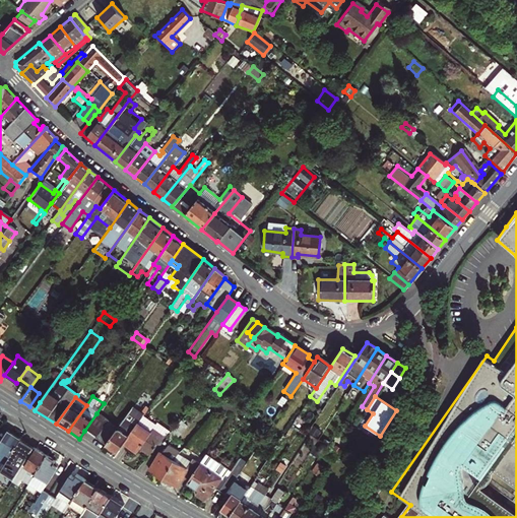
[(262,409),(256,405),(249,415),(255,421),(262,409)]
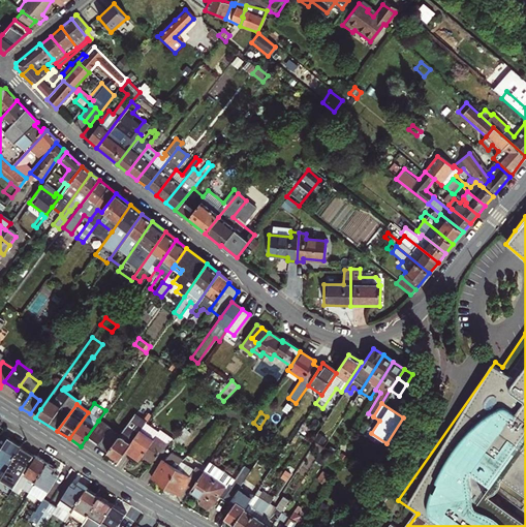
[(143,420),(134,413),(119,435),(106,453),(118,461),(124,453),(150,415),(147,413),(143,420)]
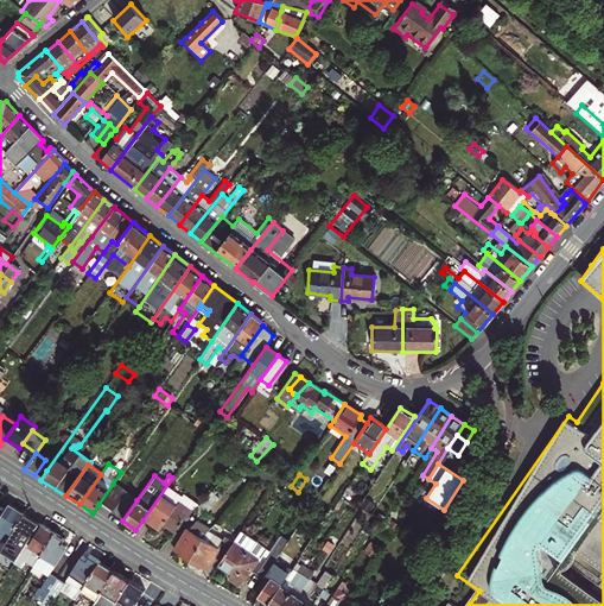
[(160,526),(172,535),(189,511),(192,512),(194,511),(198,505),(183,494),(182,497),(171,490),(177,480),(172,478),(142,521),(157,531),(160,526)]
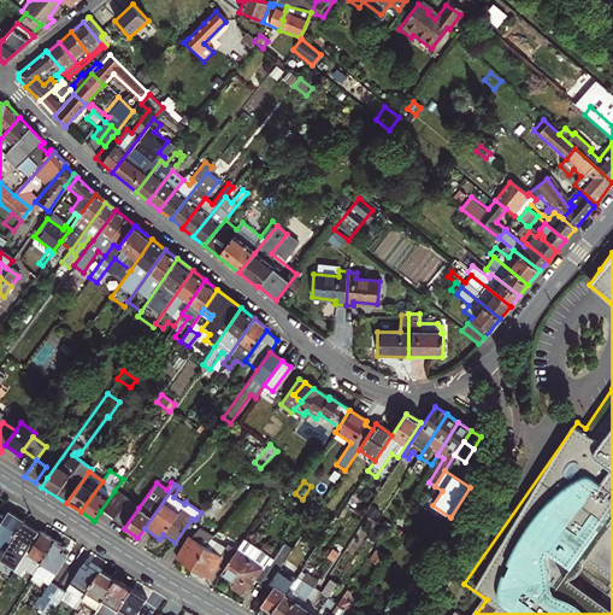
[(100,511),(111,520),(125,499),(115,491),(100,511)]
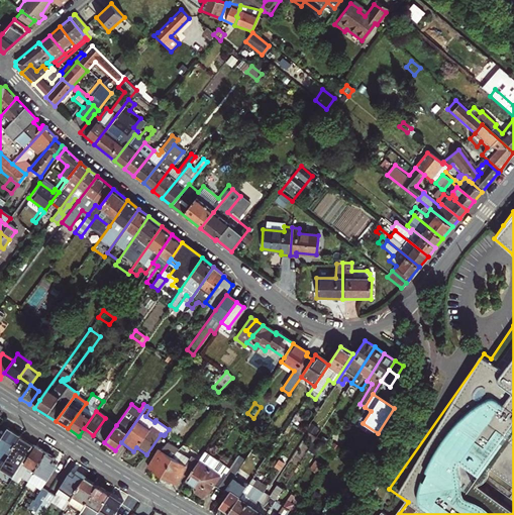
[(116,425),(105,418),(93,435),(104,442),(116,425)]
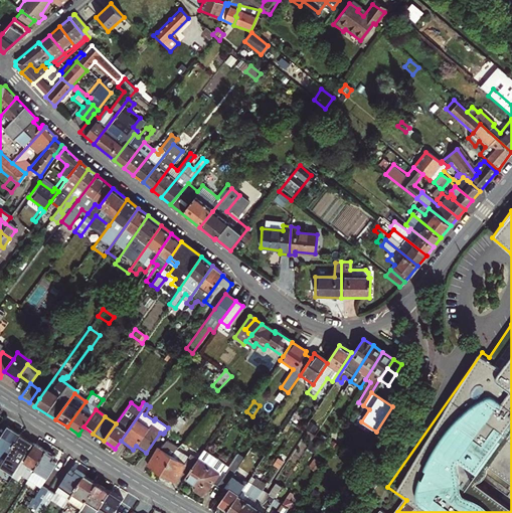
[(184,422),(178,416),(168,428),(164,433),(170,438),(184,422)]
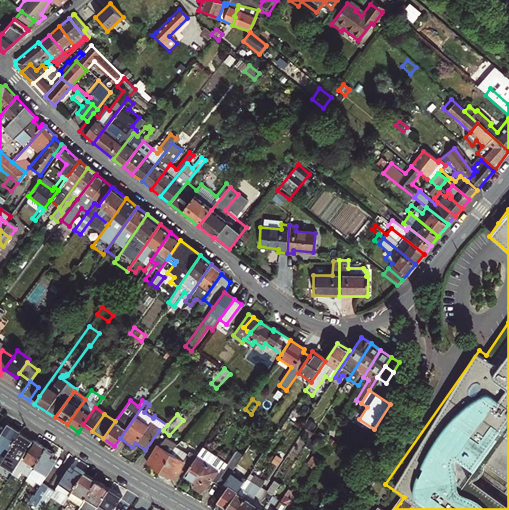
[(316,427),(306,420),(302,427),(303,429),(312,434),(316,427)]
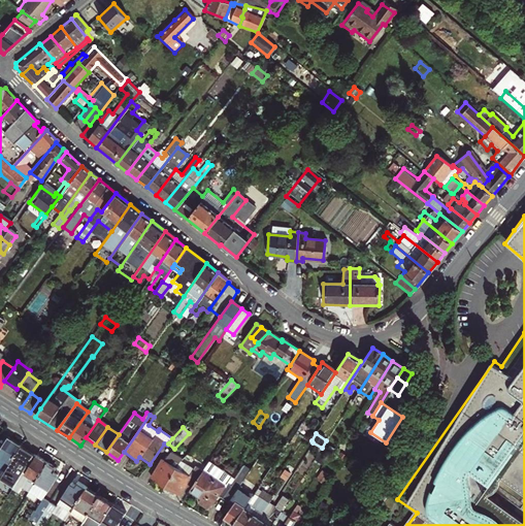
[(0,474),(19,447),(5,438),(0,446),(0,474)]
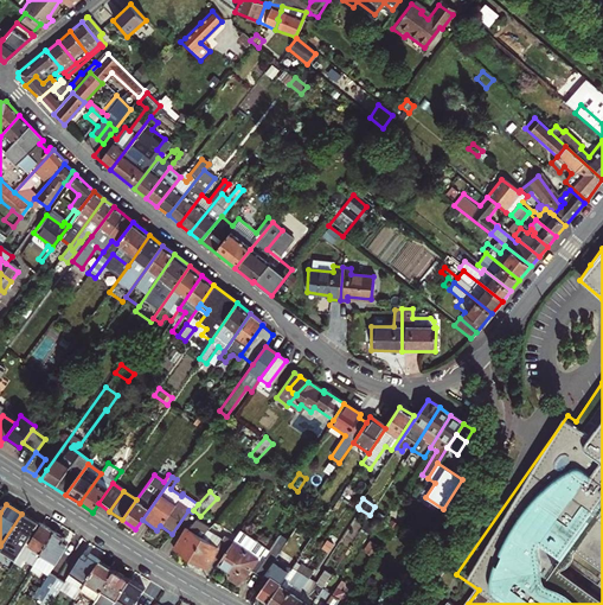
[(366,521),(370,515),(359,509),(355,514),(366,521)]
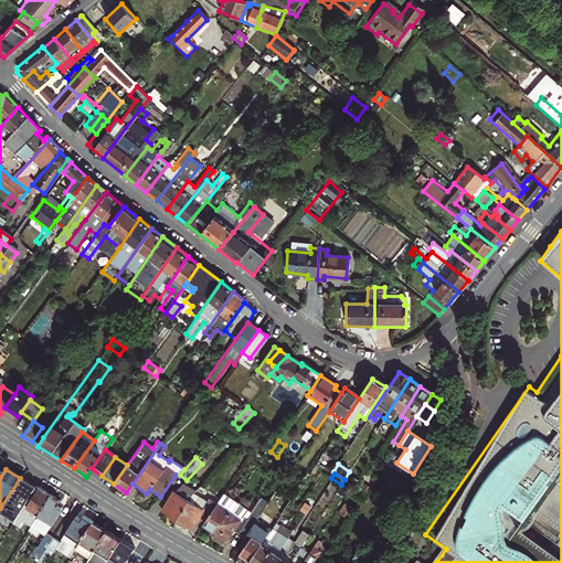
[(34,488),(20,478),(0,508),(0,514),(12,522),(21,508),(34,488)]
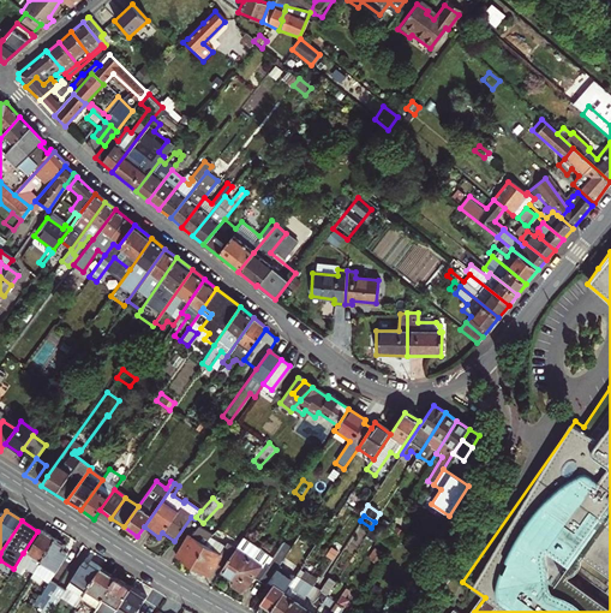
[(377,539),(390,546),(393,548),(400,537),(388,530),(384,528),(377,539)]
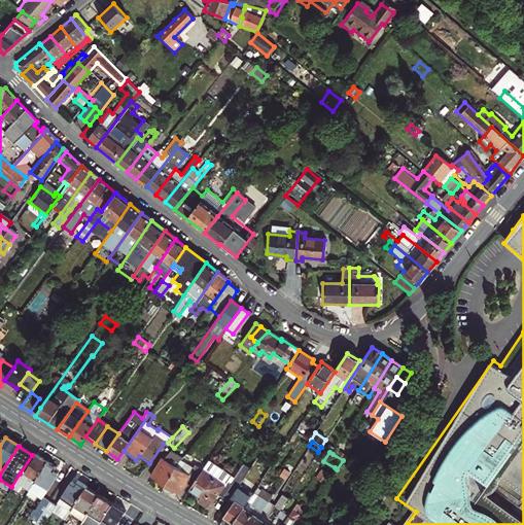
[(149,478),(165,487),(176,468),(181,462),(182,460),(171,453),(164,458),(162,460),(160,459),(149,478)]
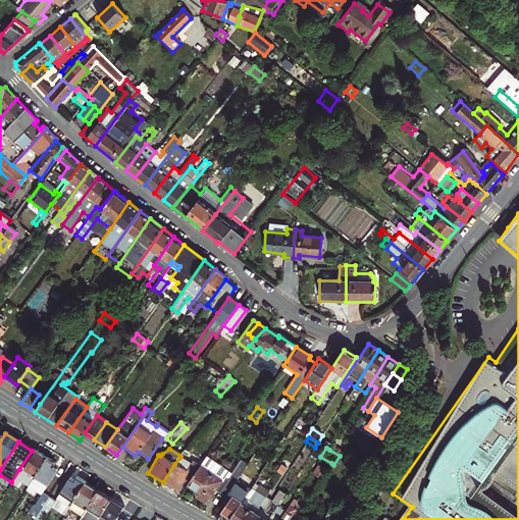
[(32,451),(19,469),(32,477),(44,458),(32,451)]
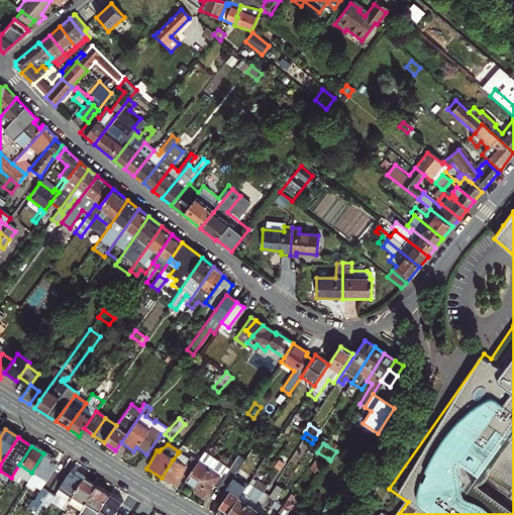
[(192,472),(185,482),(195,489),(193,493),(202,499),(206,495),(213,486),(223,492),(238,470),(244,461),(236,456),(228,469),(204,452),(199,461),(192,472)]
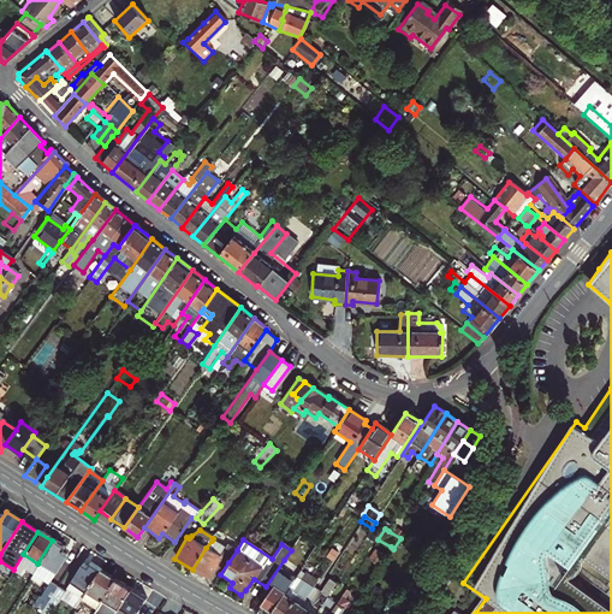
[(63,548),(52,541),(37,564),(30,576),(46,585),(47,583),(65,554),(61,551),(63,548)]
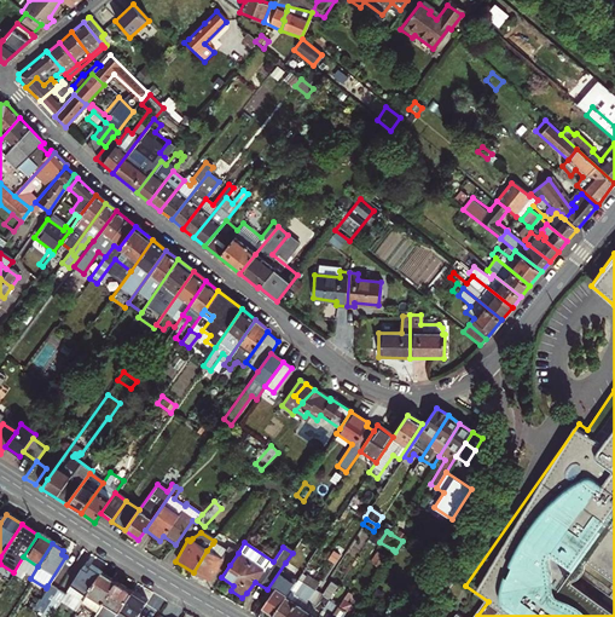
[(230,565),(238,553),(228,547),(226,552),(213,543),(207,551),(221,559),(221,560),(230,565)]
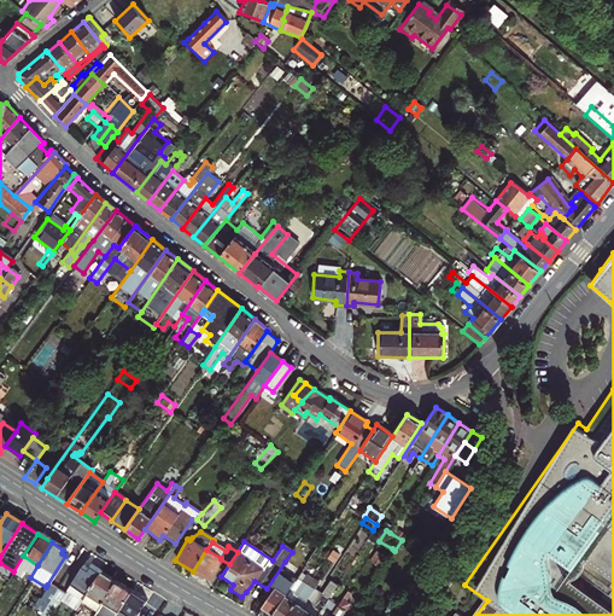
[(209,581),(221,559),(221,558),(206,550),(193,571),(209,581)]
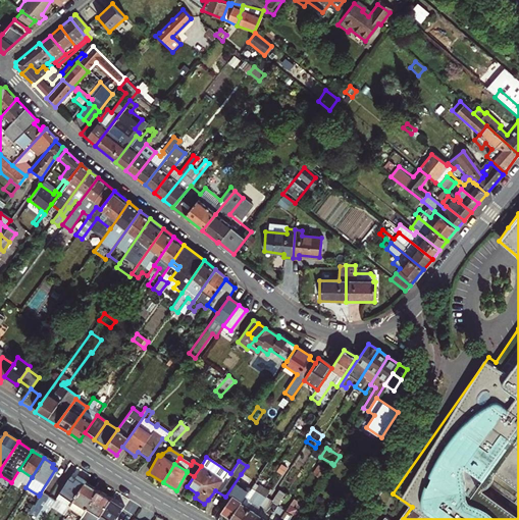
[(320,480),(326,471),(316,465),(311,474),(320,480)]
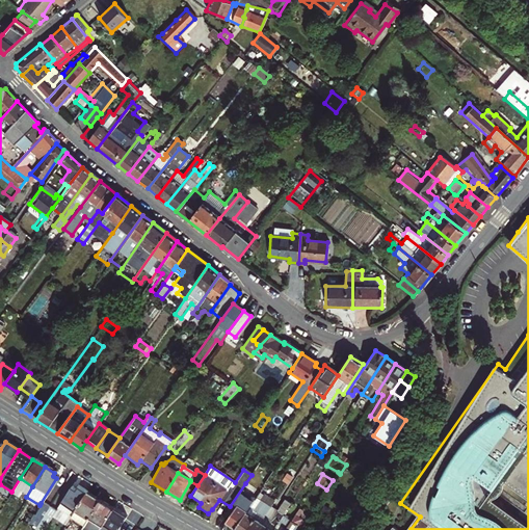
[(256,498),(259,493),(245,483),(230,506),(222,518),(227,521),(225,524),(233,529),(235,529),(256,498)]
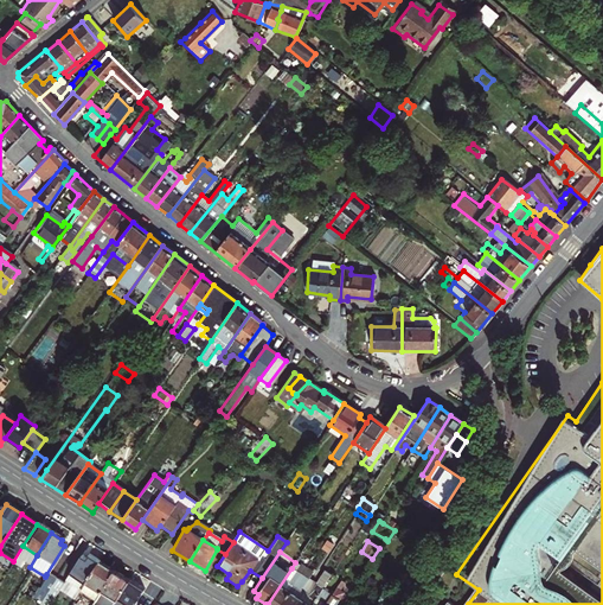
[(64,580),(78,590),(96,561),(87,555),(83,559),(79,556),(64,580)]
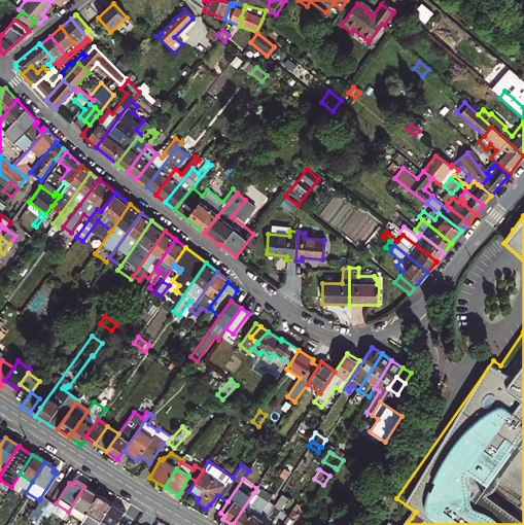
[(81,520),(81,519),(97,495),(83,487),(68,512),(81,520)]
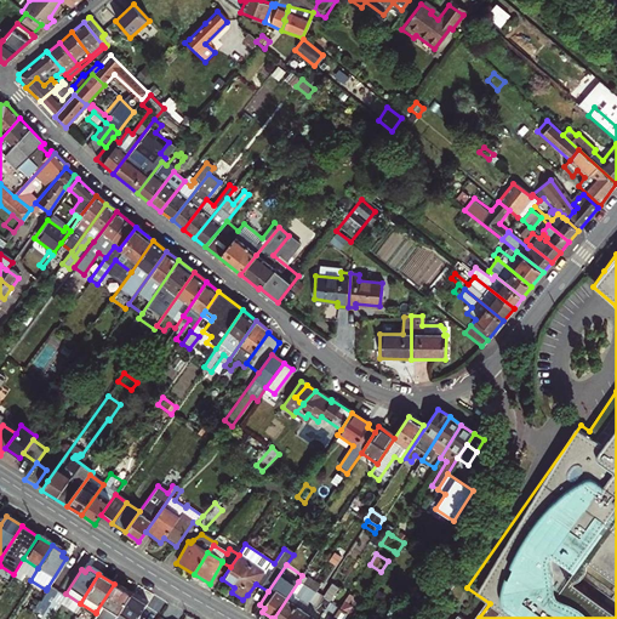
[(301,584),(298,581),(274,618),(286,618),(312,581),(313,580),(307,575),(301,584)]
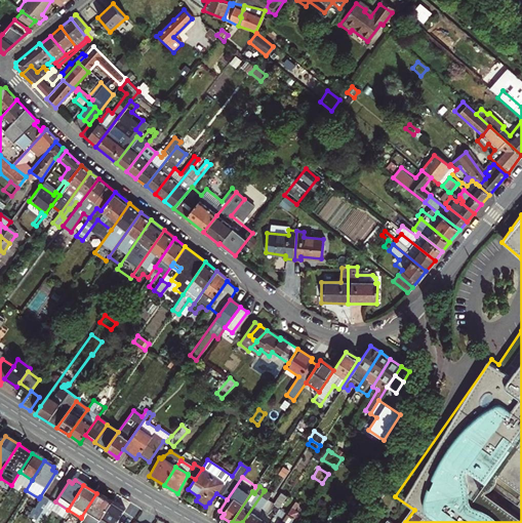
[(255,522),(270,503),(267,500),(270,495),(264,491),(242,522),(255,522)]
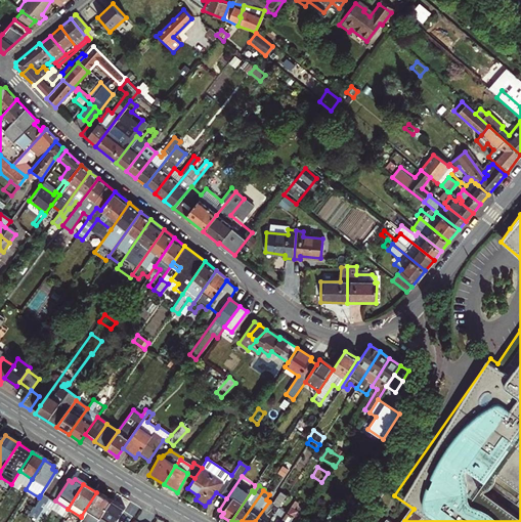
[(96,492),(81,516),(90,521),(95,521),(110,502),(96,492)]
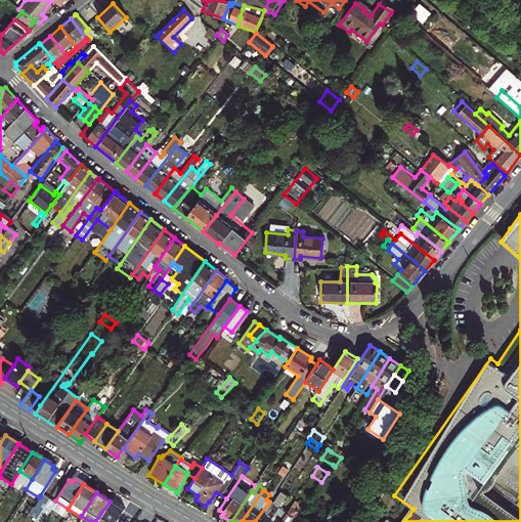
[(272,504),(269,502),(255,521),(268,521),(281,503),(286,496),(279,492),(272,504)]
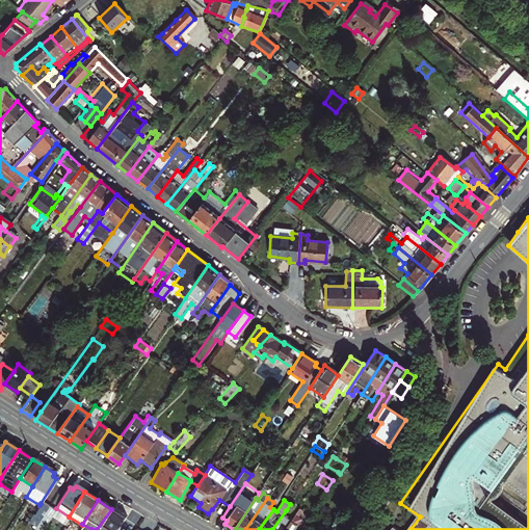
[(27,524),(34,528),(47,507),(41,503),(40,505),(27,524)]
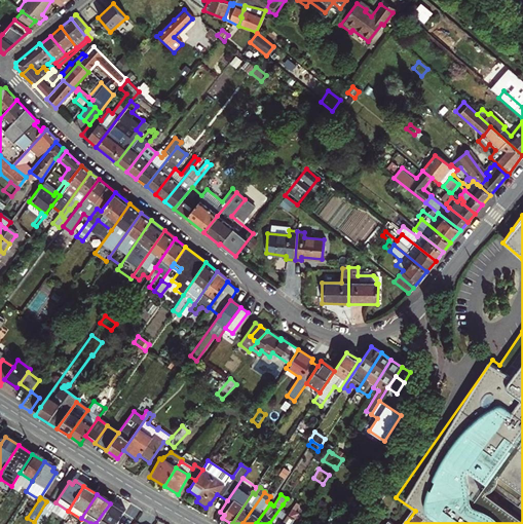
[(46,501),(34,522),(36,523),(41,523),(53,506),(46,501)]
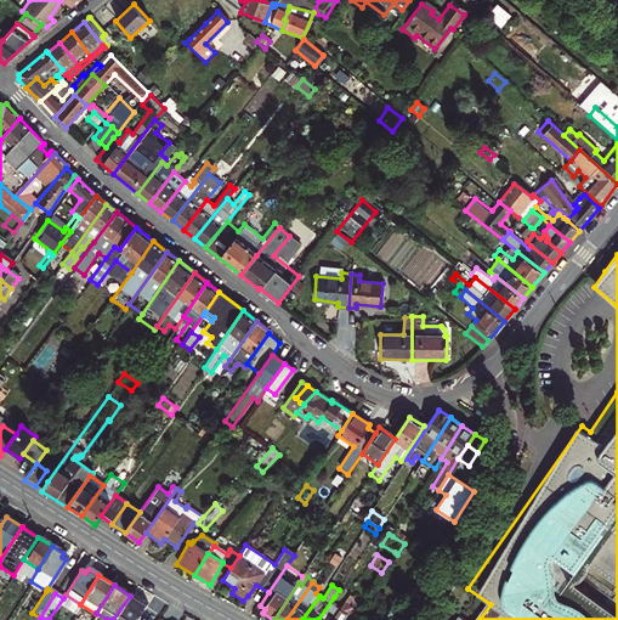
[(342,619),(346,615),(351,609),(347,606),(353,598),(349,595),(339,609),(332,619),(342,619)]
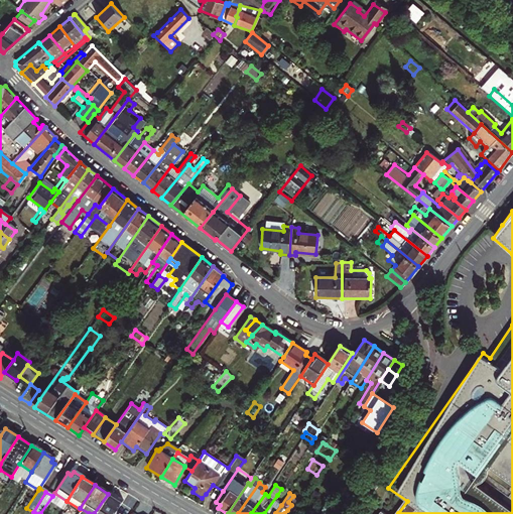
[(108,494),(94,513),(112,513),(120,502),(108,494)]
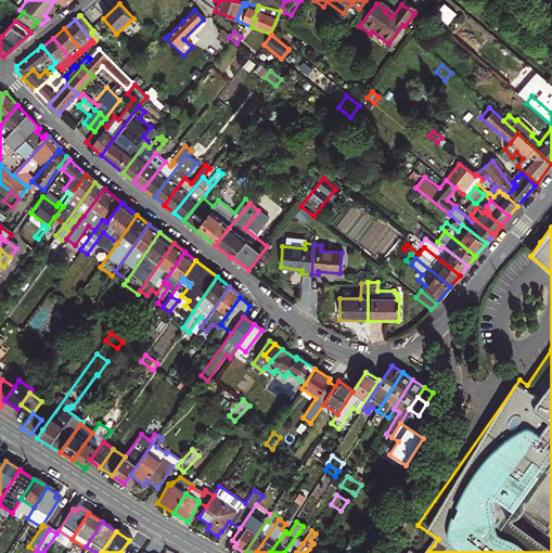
[(296,552),(303,543),(299,542),(304,536),(298,532),(284,552),(296,552)]
